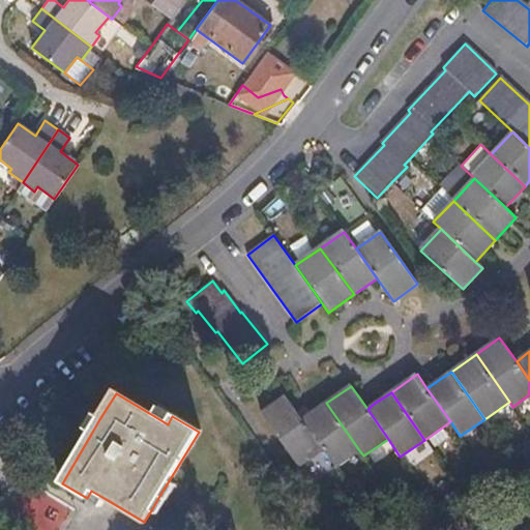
[(323,449),(301,419),(286,396),(262,414),(298,467),(323,449)]
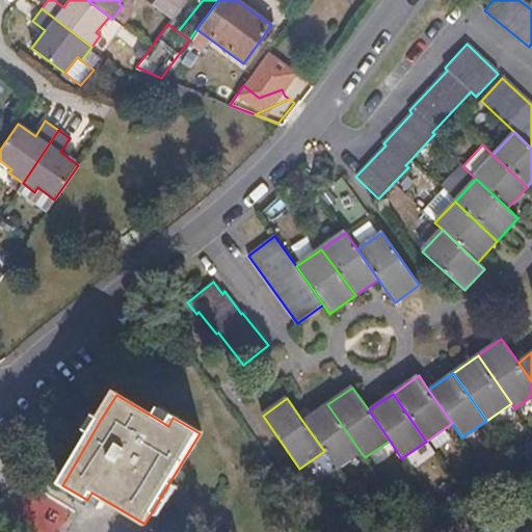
[(327,404),(302,421),(324,451),(337,470),(361,452),(327,404)]
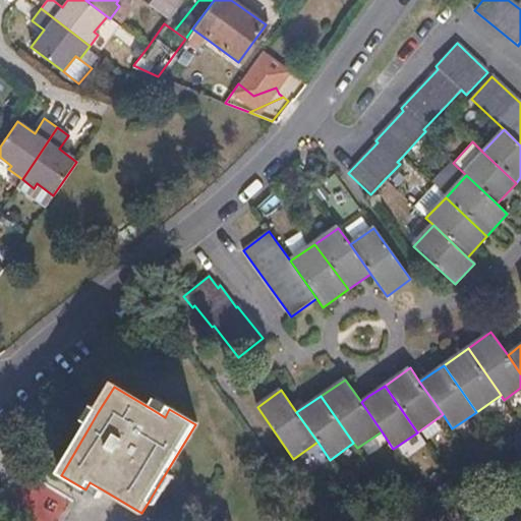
[(157,401),(152,409),(165,417),(169,409),(157,401)]
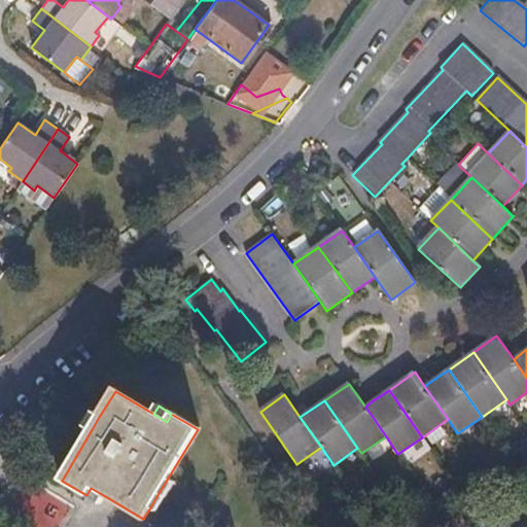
[(84,427),(91,431),(99,417),(93,413),(84,427)]
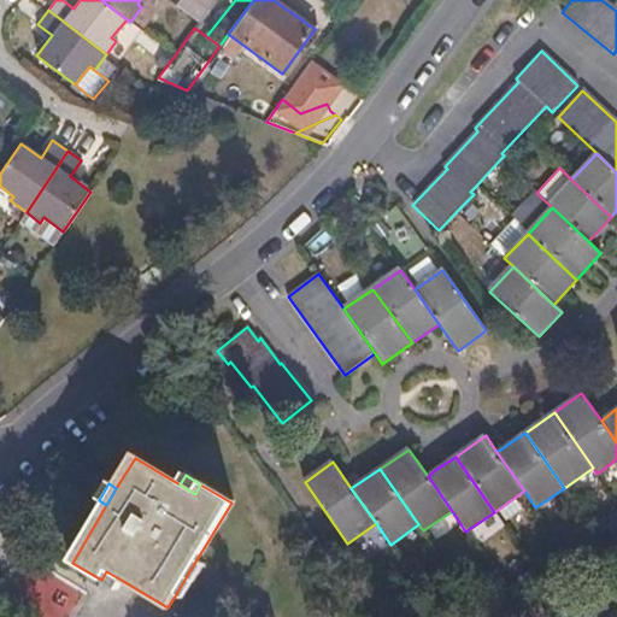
[(204,565),(195,562),(186,577),(193,582),(204,565)]
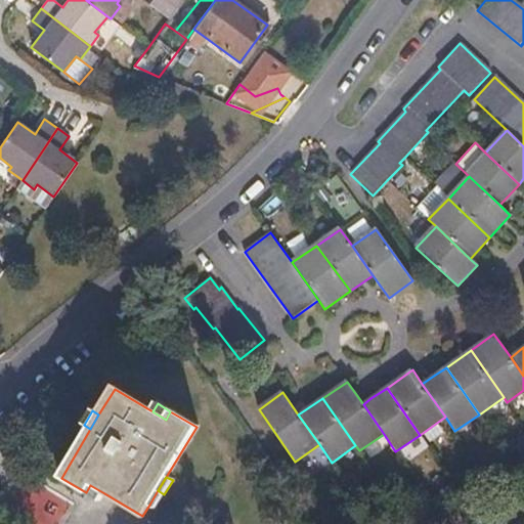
[(90,485),(86,492),(100,500),(104,493),(90,485)]
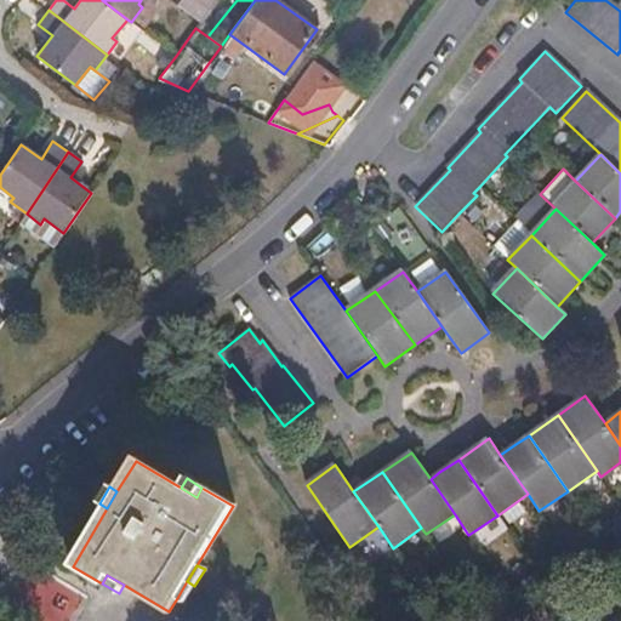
[(194,586),(187,581),(177,598),(184,603),(194,586)]
